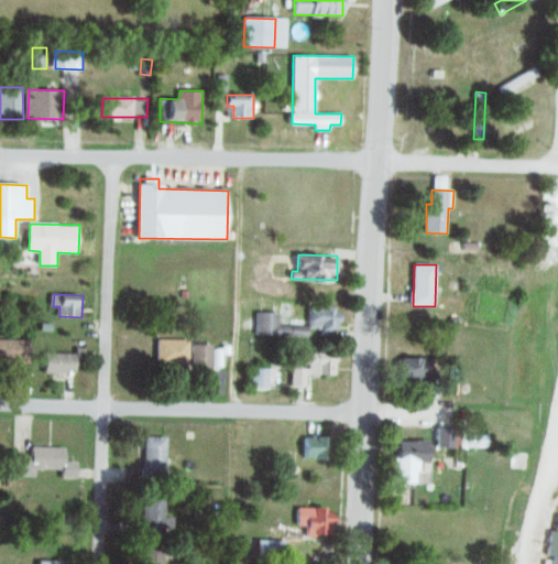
[(323,329),(321,336),(337,336),(338,307),(310,306),(309,328),(323,329)]
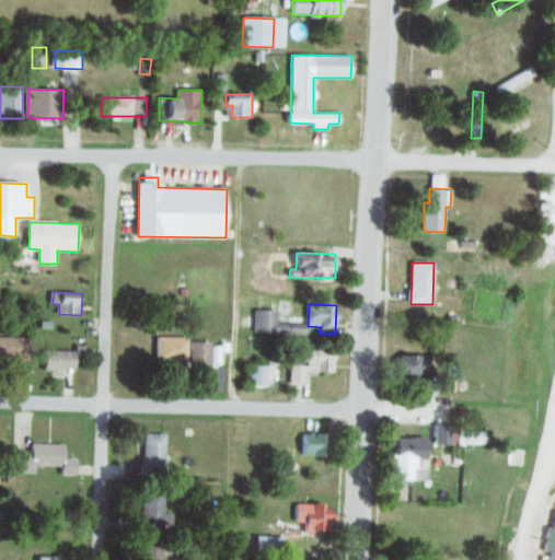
[(278,311),(256,310),(255,333),(305,335),(307,324),(277,323),(278,311)]
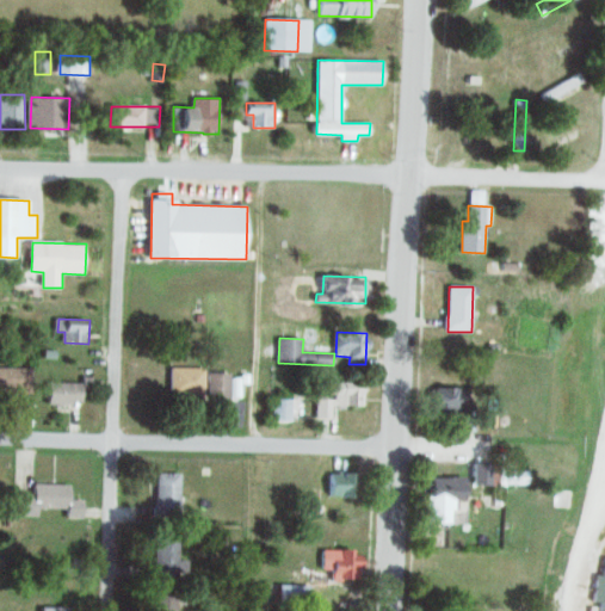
[(0,392),(36,394),(36,369),(0,368),(0,392)]
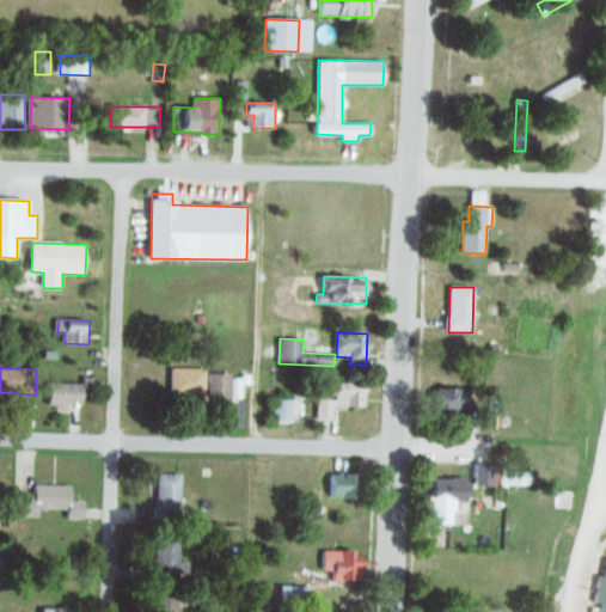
[(208,369),(173,368),(173,396),(208,396),(208,369)]
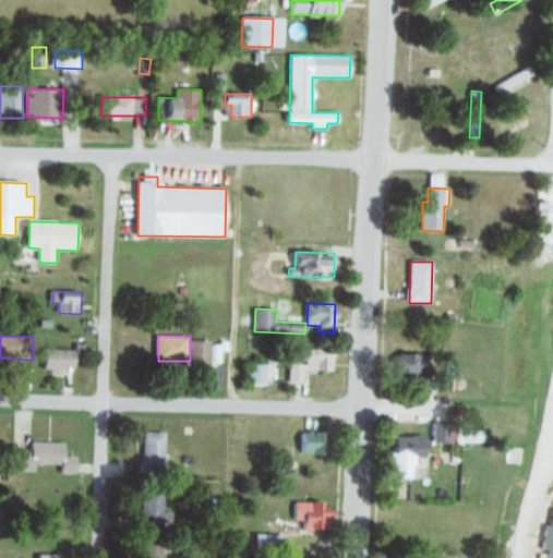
[(213,341),(192,341),(192,363),(212,363),(213,341)]
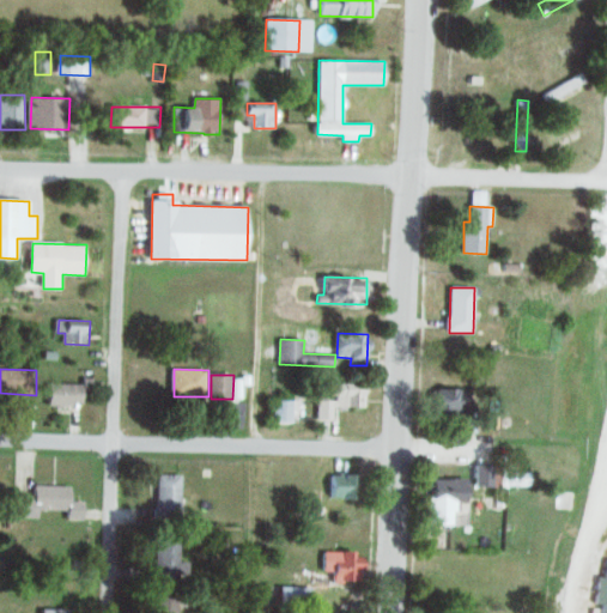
[(244,399),(244,378),(234,378),(234,399),(244,399)]
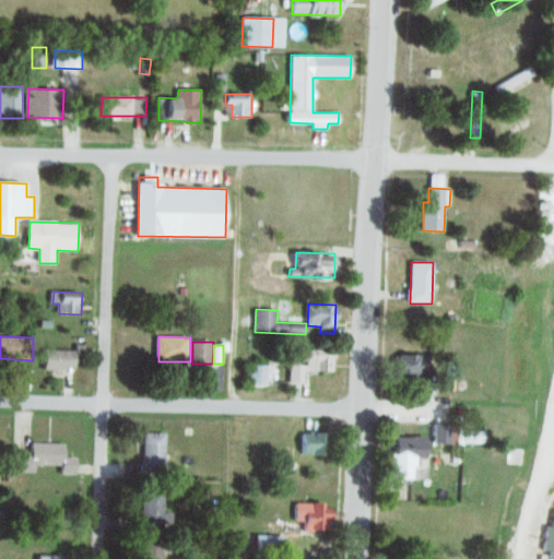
[(47,370),(79,371),(79,351),(48,349),(47,370)]
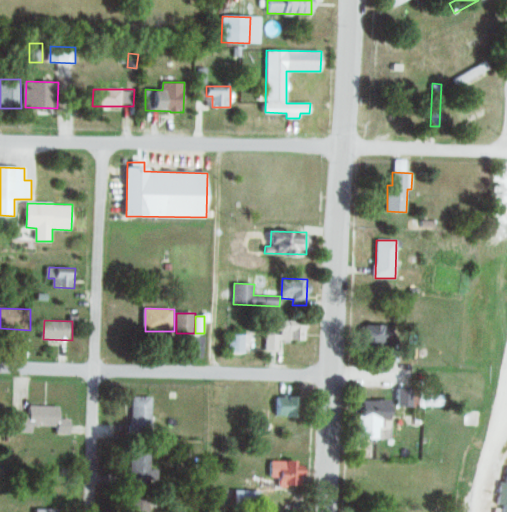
[(279,351),(279,340),(299,341),(300,323),(266,322),(266,351),(279,351)]
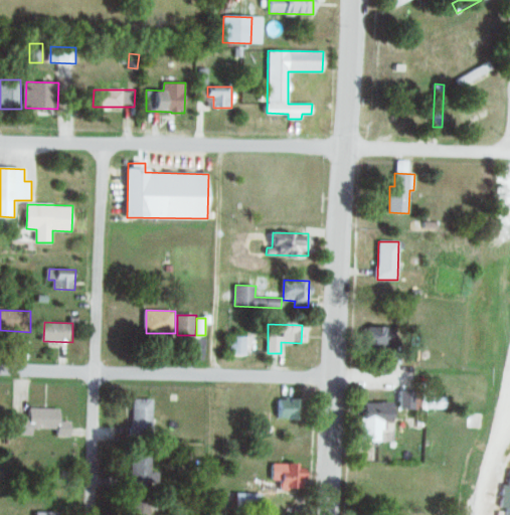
[(366,327),(365,346),(392,347),(393,328),(366,327)]
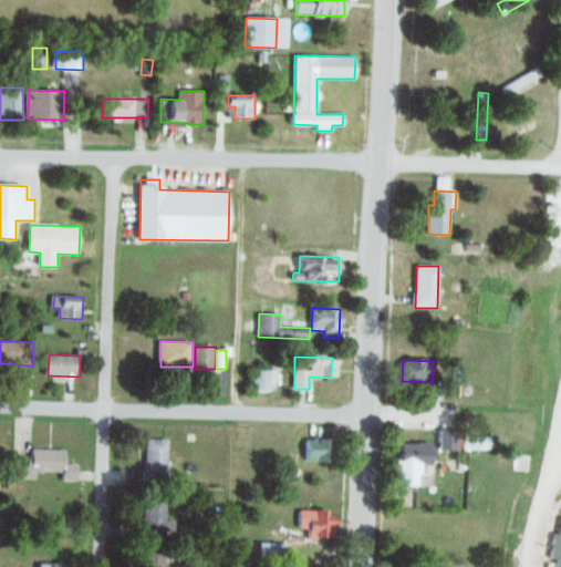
[(271,391),(271,371),(253,371),(253,391),(271,391)]
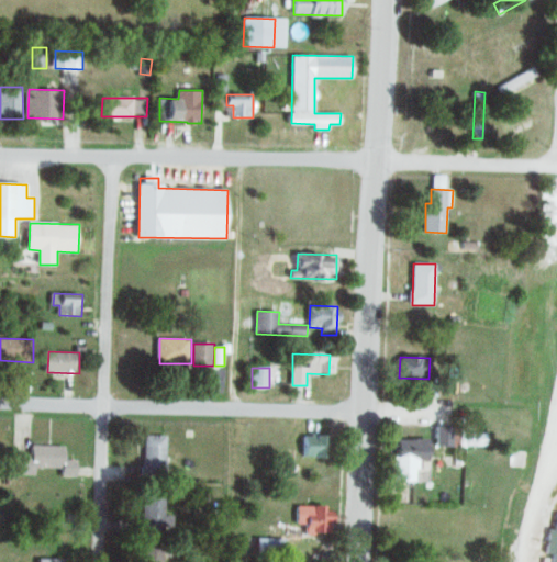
[(452,426),(437,427),(438,447),(453,447),(452,426)]
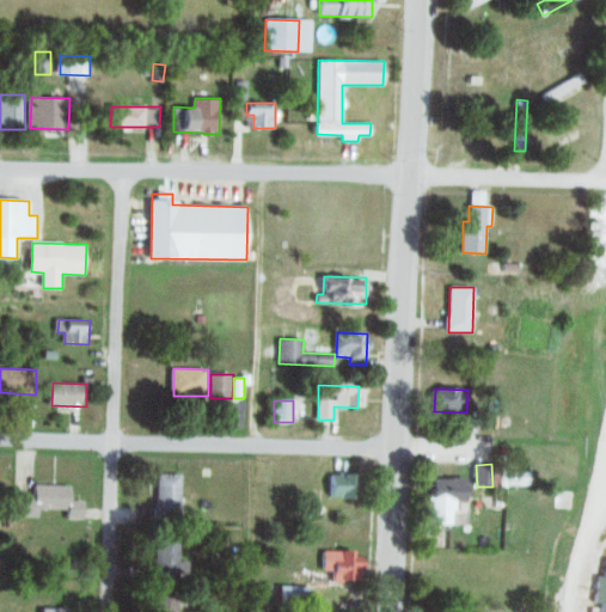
[(509,485),(532,487),(533,471),(509,471),(509,485)]
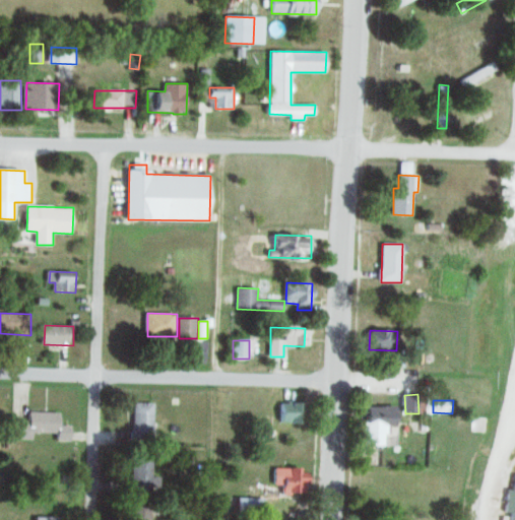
[(282,424),(303,424),(304,403),(282,402),(282,424)]
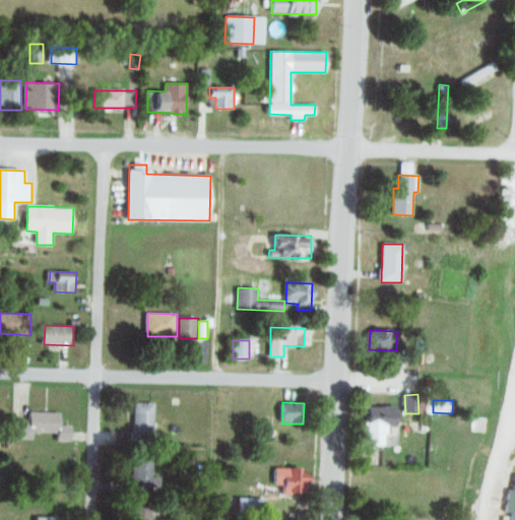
[(156,403),(137,403),(136,437),(156,438),(156,403)]
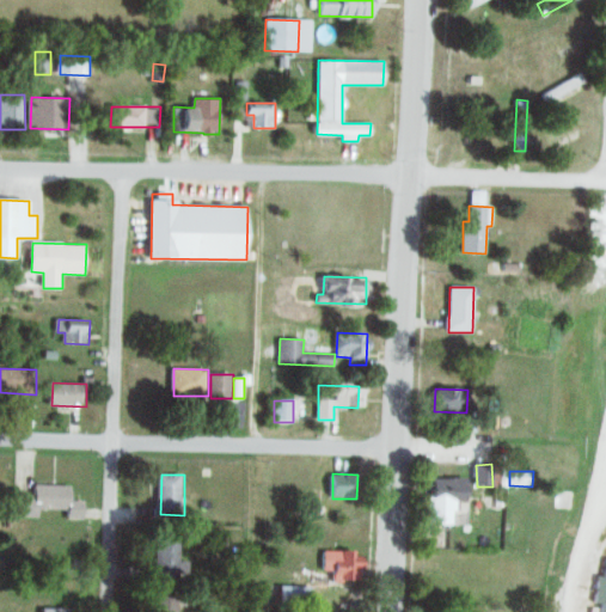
[(429,478),(428,525),(452,526),(453,512),(459,512),(459,502),(466,503),(466,479),(429,478)]
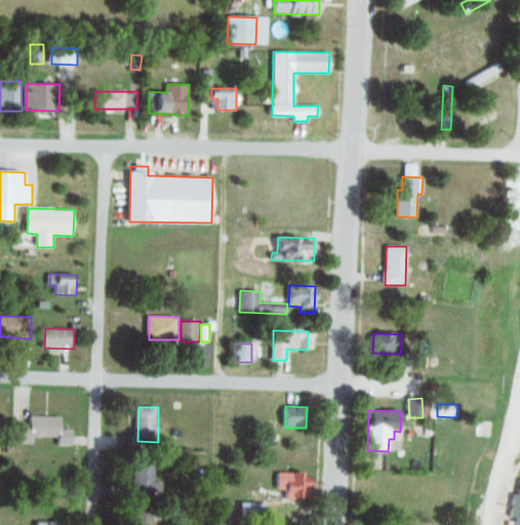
[(16,425),(16,444),(36,445),(36,437),(62,438),(62,445),(74,446),(75,430),(64,430),(64,416),(33,415),(33,425),(16,425)]
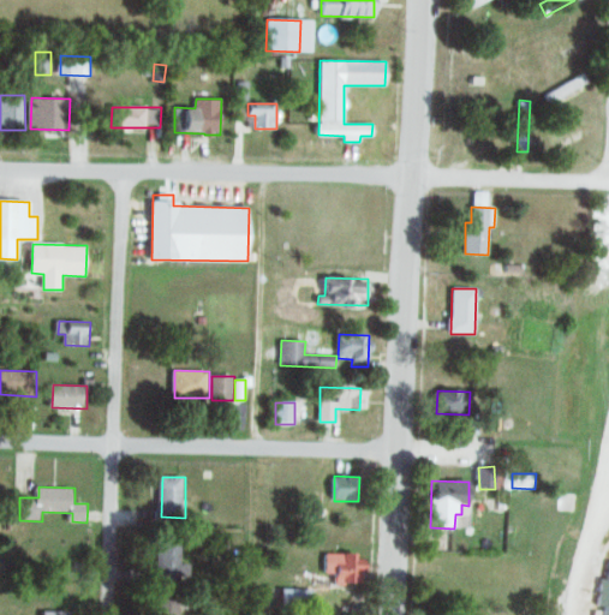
[(157,584),(192,584),(192,566),(183,565),(183,541),(159,539),(157,584)]
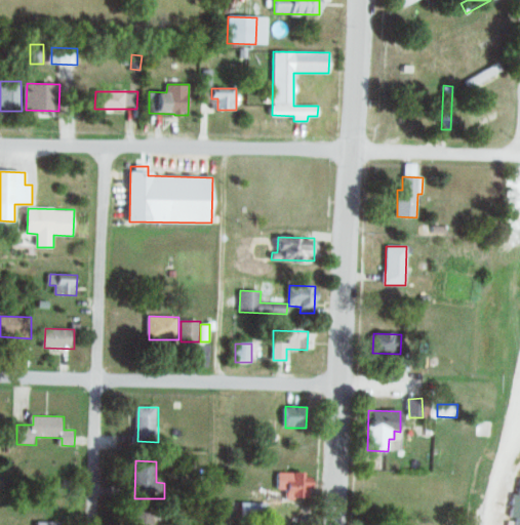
[(311,499),(312,474),(279,474),(278,490),(287,490),(287,498),(311,499)]
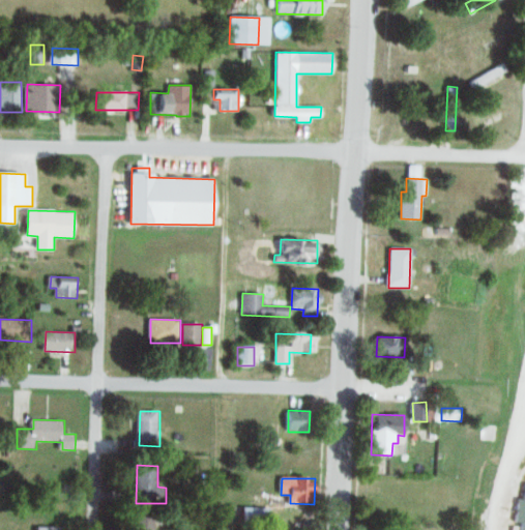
[(243,521),(270,522),(270,508),(244,507),(243,521)]
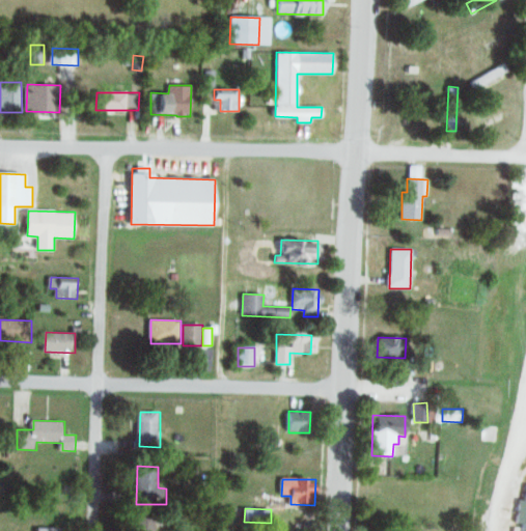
[(156,530),(157,518),(136,518),(135,530),(156,530)]
